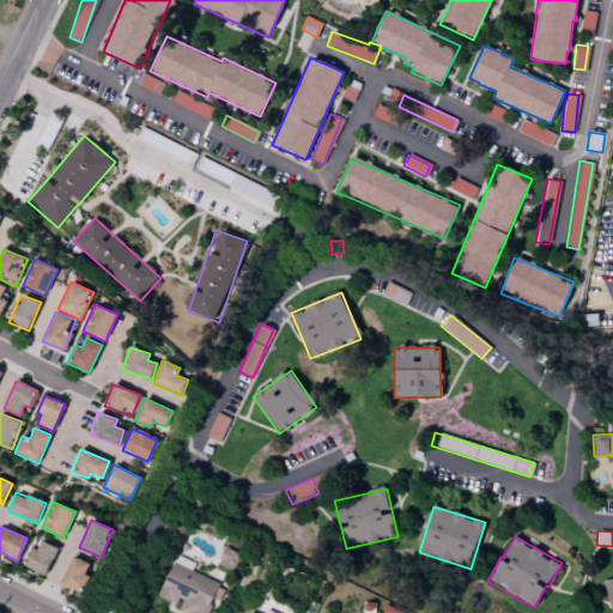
[(36,550),(31,548),(24,566),(46,576),(58,547),(41,540),(36,550)]
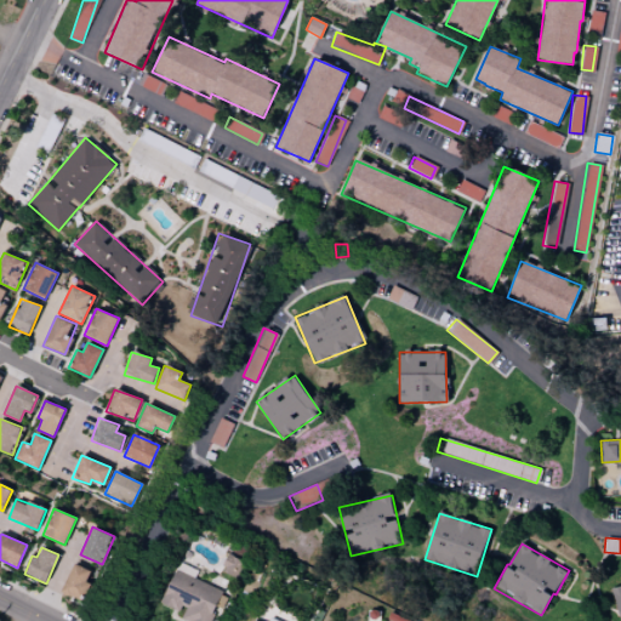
[(220,568),(238,579),(246,565),(228,554),(220,568)]
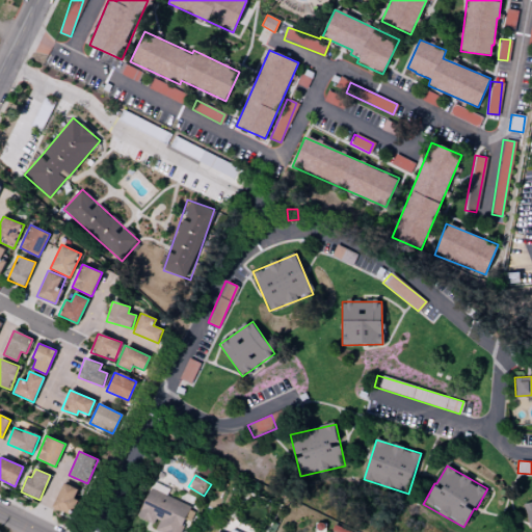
[(165,497),(168,488),(152,482),(138,519),(156,525),(153,531),(157,531),(178,531),(188,505),(165,497)]
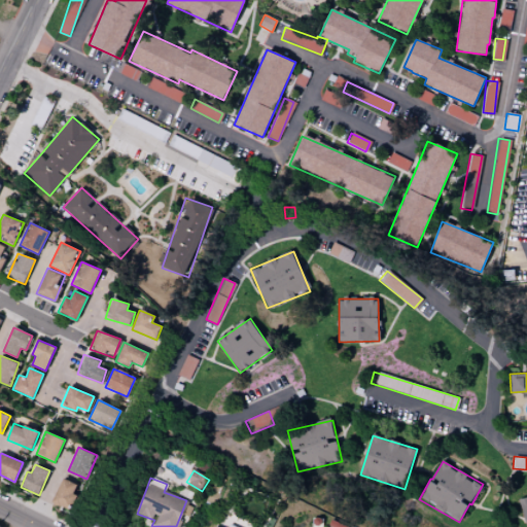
[(71,511),(80,485),(61,479),(53,503),(71,511)]
